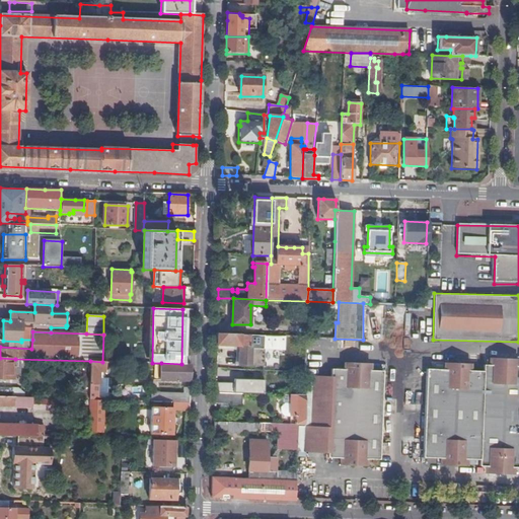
[(217,335),(217,346),(239,347),(238,366),(264,367),(264,366),(265,350),(264,350),(265,336),(217,335)]
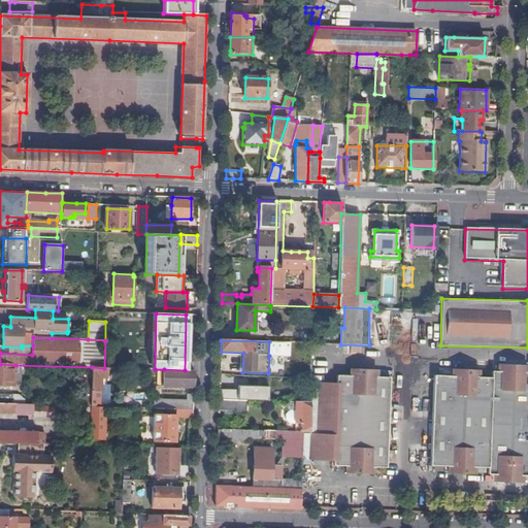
[(269,356),(268,372),(270,372),(272,370),(273,356),(290,356),(290,342),(269,341),(268,356),(269,356)]
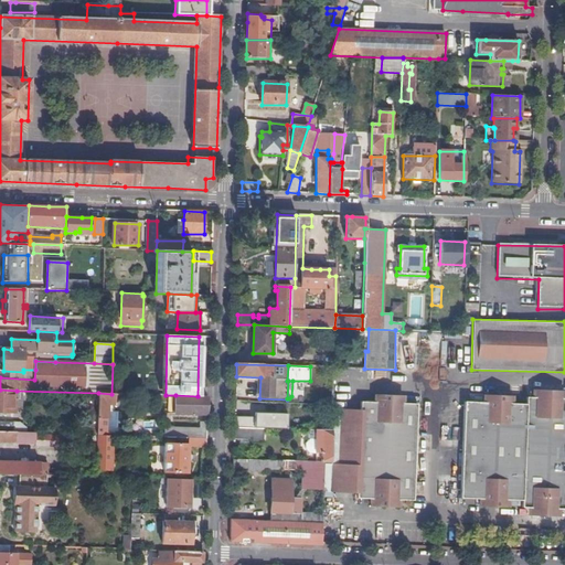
[(0,390),(0,412),(16,413),(16,408),(19,408),(19,402),(16,402),(17,391),(0,390)]
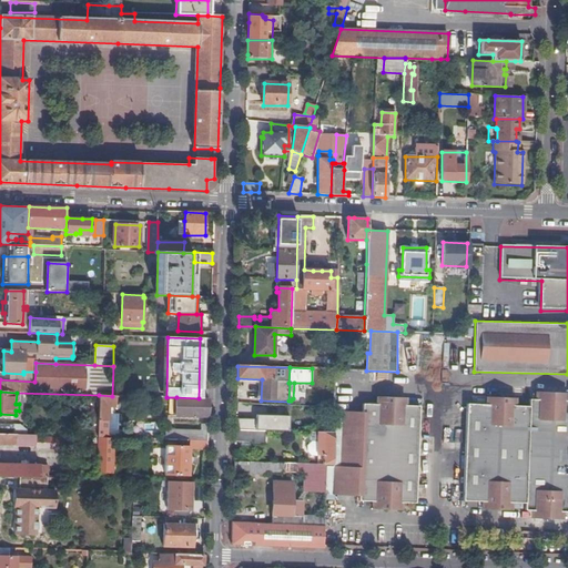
[(98,437),(125,438),(125,433),(119,432),(112,432),(108,430),(109,414),(114,414),(115,399),(122,399),(122,396),(114,395),(112,396),(99,395),(98,434),(98,437)]
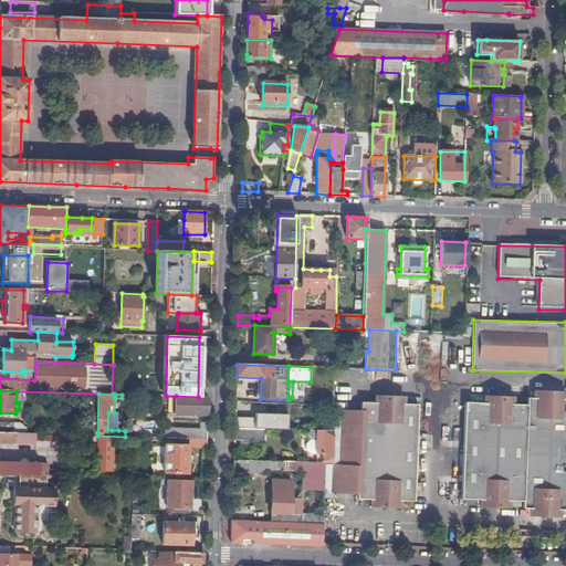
[(208,405),(208,397),(198,397),(176,396),(175,415),(208,415),(208,405)]
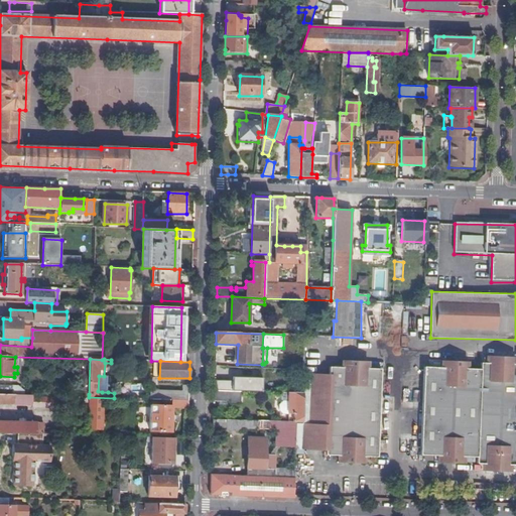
[(330,374),(327,450),(327,455),(339,456),(339,462),(365,463),(365,457),(378,457),(379,424),(381,369),(368,368),(369,362),(343,361),(342,368),(330,367),(330,374)]
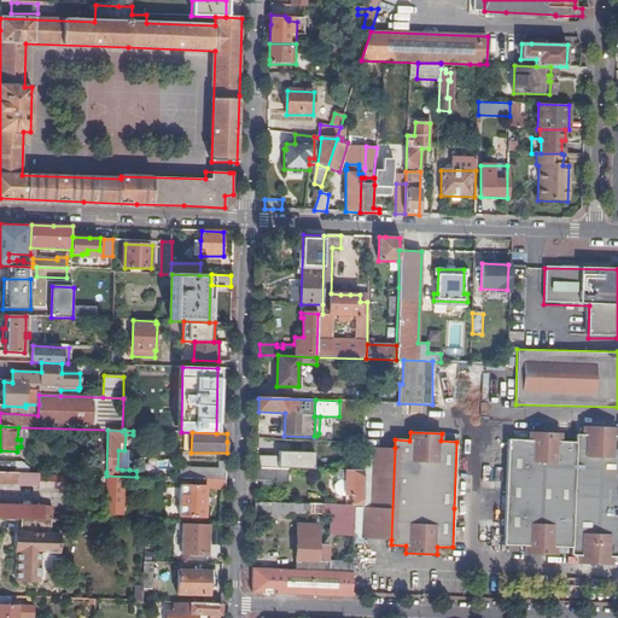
[(529,441),(508,439),(505,544),(525,546),(525,553),(557,554),(557,547),(572,547),(571,555),(617,557),(617,436),(576,435),(576,442),(560,442),(560,433),(530,432),(529,441)]
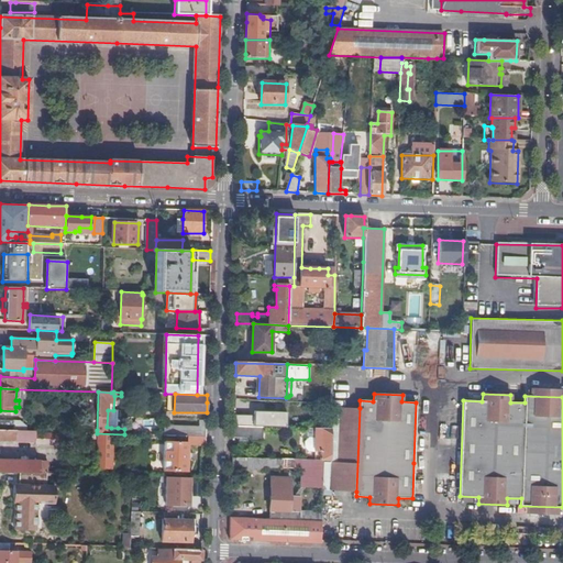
[(323,488),(322,490),(356,492),(360,408),(331,408),(331,423),(331,430),(330,461),(330,462),(323,462),(323,488)]
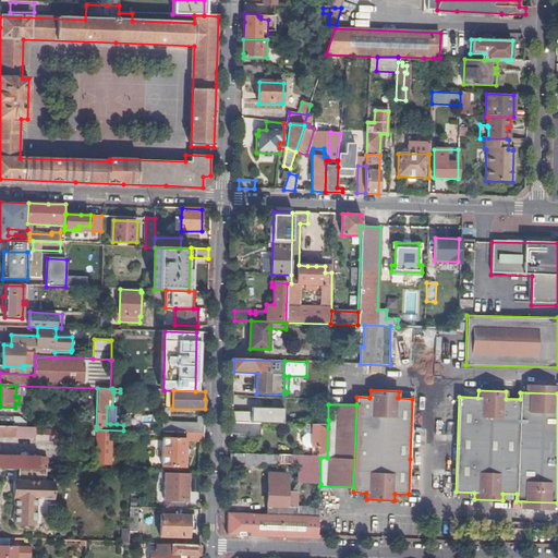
[(110,424),(117,424),(118,408),(112,407),(107,407),(106,423),(110,424)]
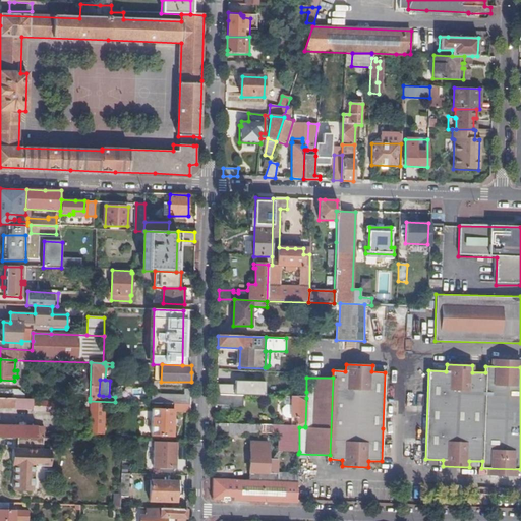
[(216,395),(242,395),(265,396),(266,382),(251,382),(250,385),(217,384),(216,395)]
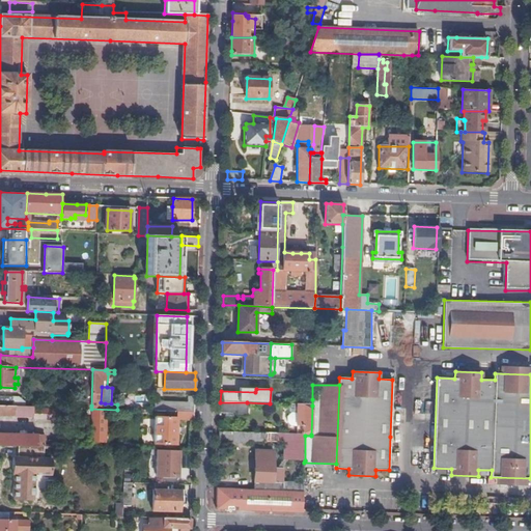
[(0,395),(0,406),(15,407),(19,407),(19,396),(0,395)]
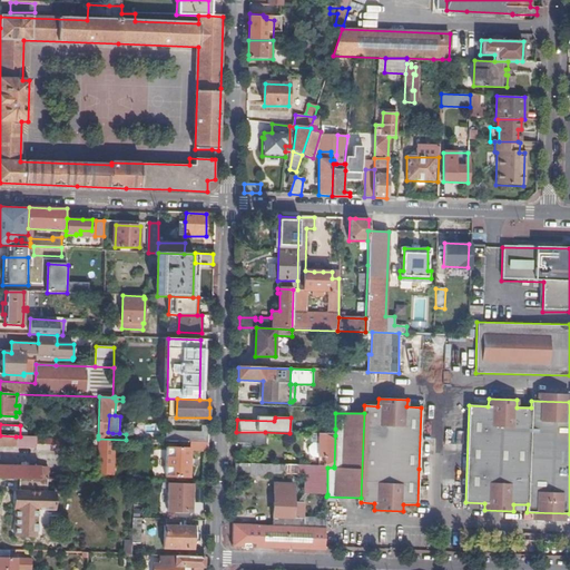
[(208,433),(209,425),(202,425),(202,433),(167,432),(166,441),(190,442),(208,442),(208,433)]
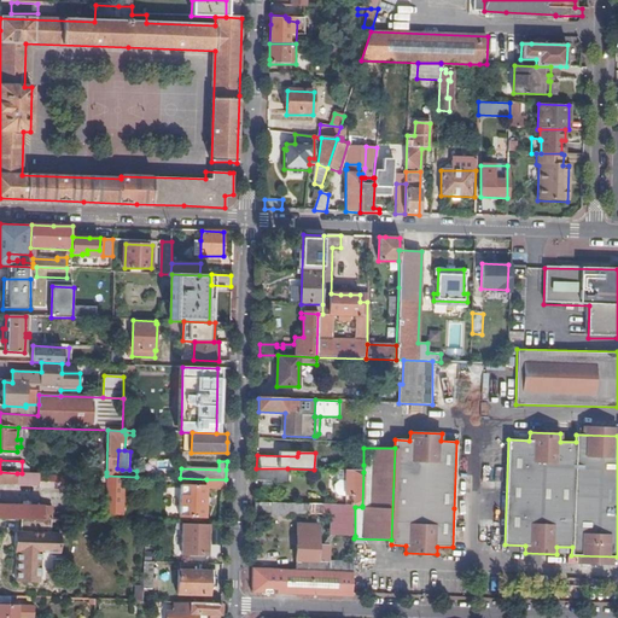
[(256,468),(256,479),(278,482),(277,484),(287,484),(287,468),(256,468)]
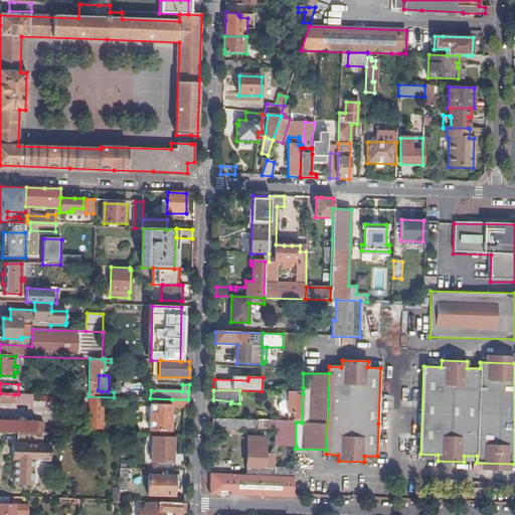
[(288,413),(288,421),(296,421),(302,421),(303,393),(294,392),(287,392),(286,399),(289,399),(289,400),(288,413)]
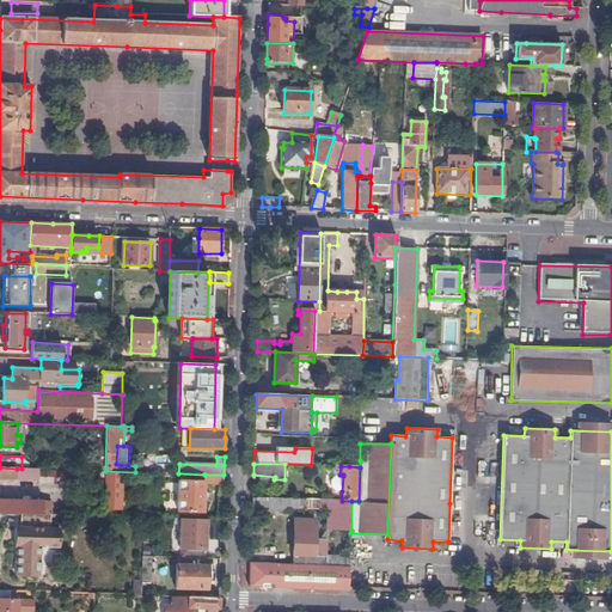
[(0,467),(0,478),(17,479),(17,478),(17,469),(0,467)]
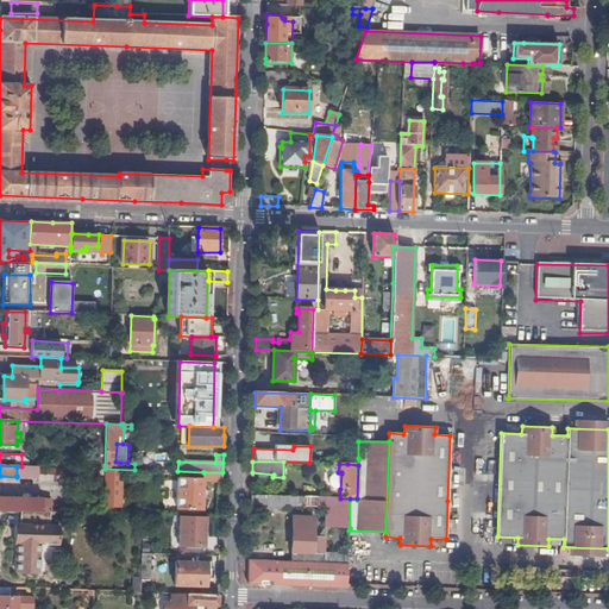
[(17,466),(17,476),(33,476),(33,466),(22,466),(17,466)]
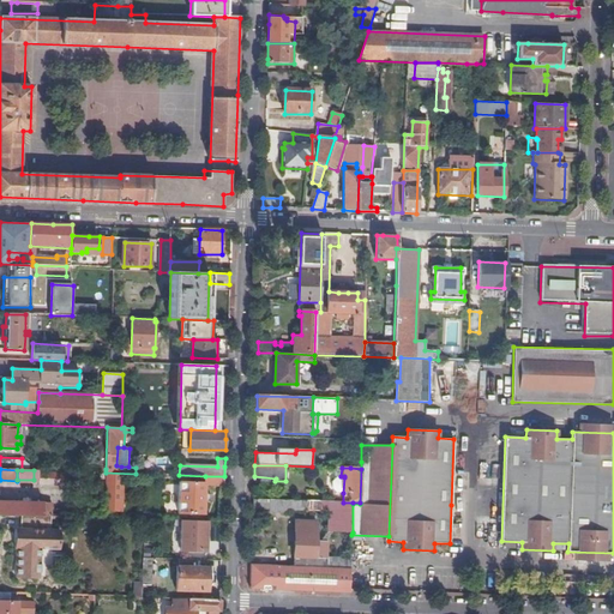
[(106,475),(103,510),(122,511),(124,475),(106,475)]
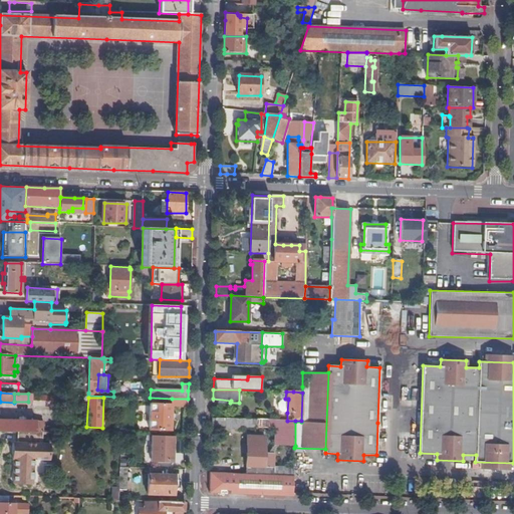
[(188,408),(188,399),(172,399),(172,405),(151,404),(150,430),(171,431),(172,407),(188,408)]
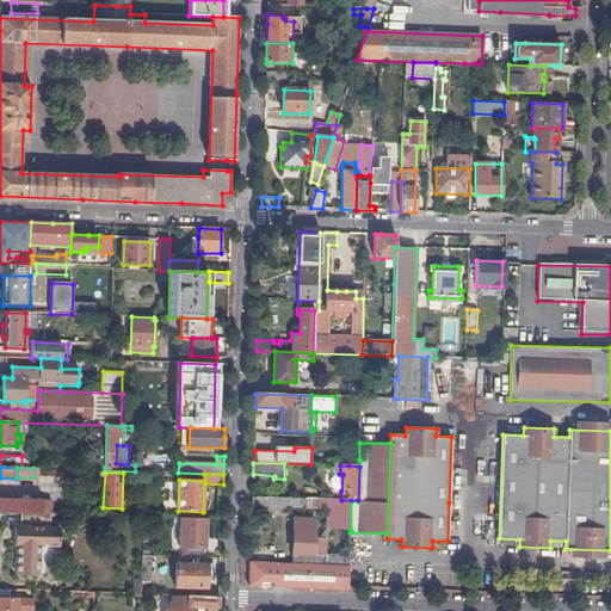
[(335,491),(341,491),(343,475),(335,475),(331,480),(331,486),(335,491)]
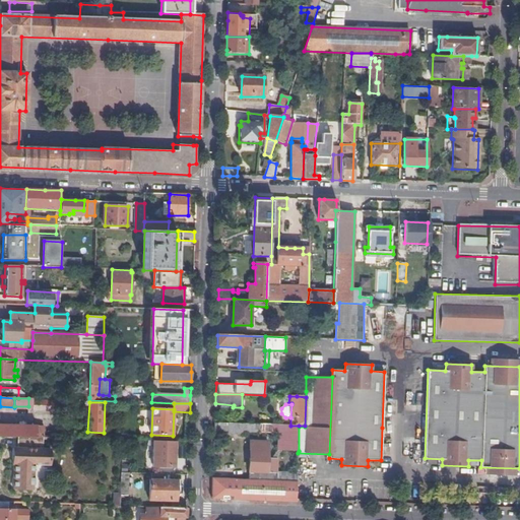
[(214,423),(214,432),(229,432),(229,435),(243,435),(244,433),(261,433),(261,425),(214,423)]
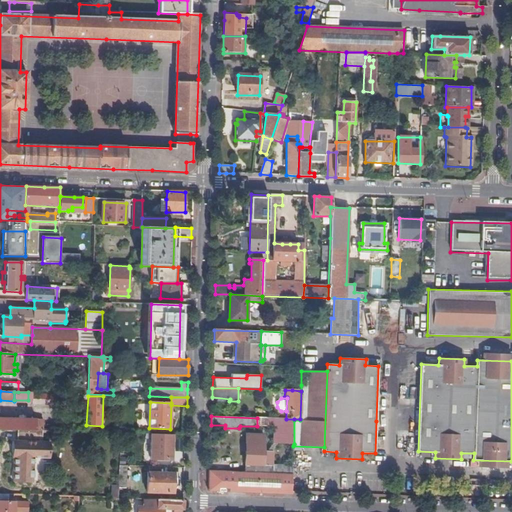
[(0,428),(18,429),(43,430),(43,419),(0,417),(0,428)]
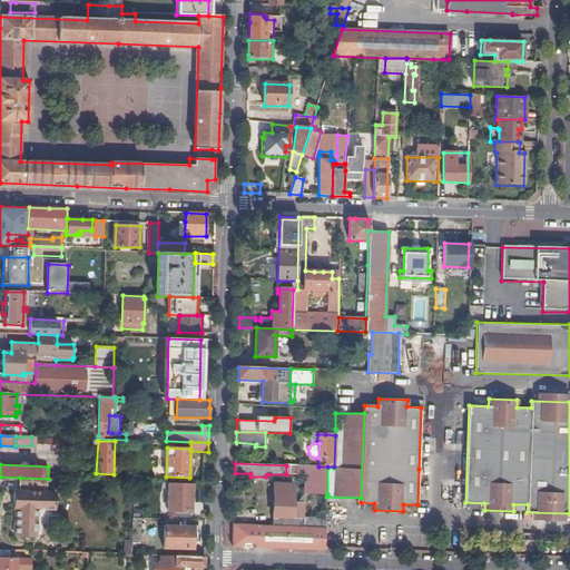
[(306,493),(327,494),(327,468),(327,467),(318,467),(298,465),(298,474),(306,474),(306,493)]
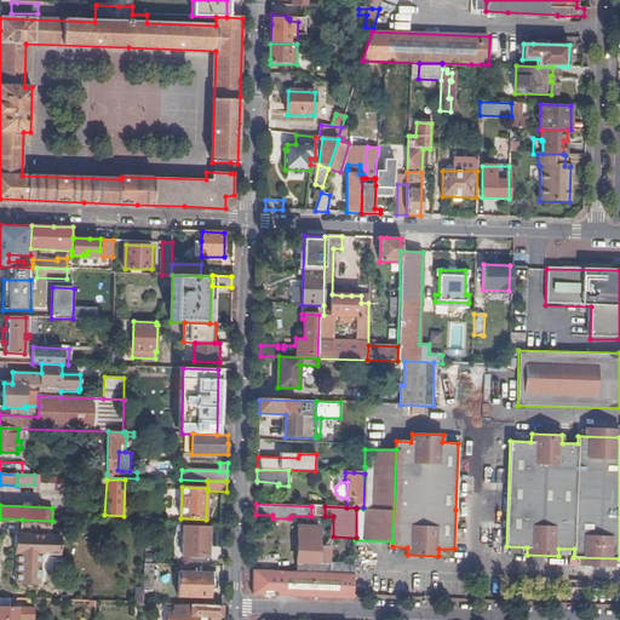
[(52,521),(22,520),(22,535),(18,535),(18,554),(17,584),(41,584),(42,554),(61,555),(62,537),(52,535),(52,521)]
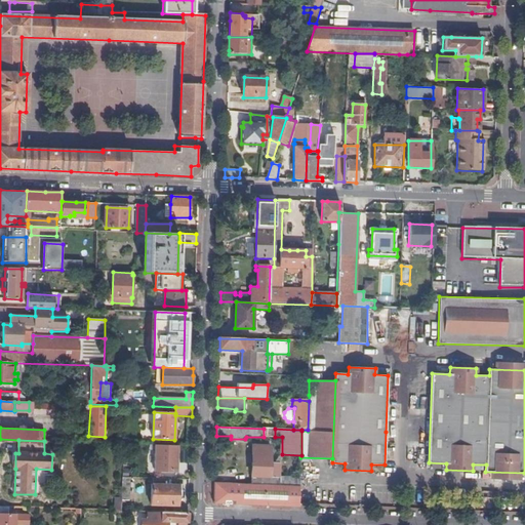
[(176,472),(177,446),(156,445),(155,471),(176,472)]
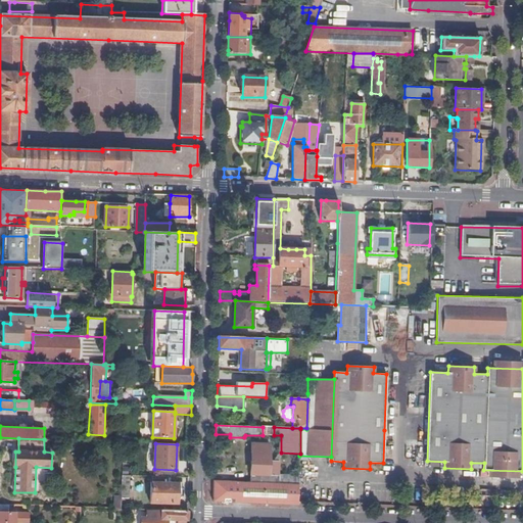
[(250,482),(298,484),(299,477),(280,476),(280,463),(269,463),(270,444),(251,444),(250,482)]
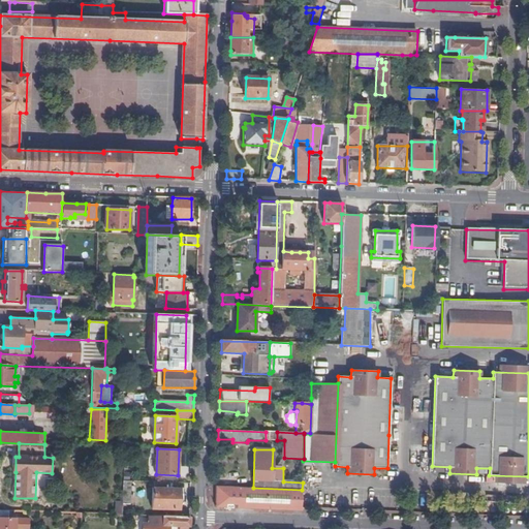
[(131,505),(131,481),(123,480),(123,505),(131,505)]
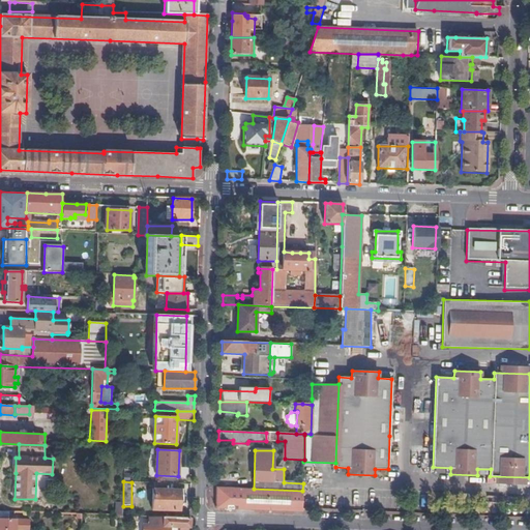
[(180,510),(180,483),(153,483),(153,509),(180,510)]
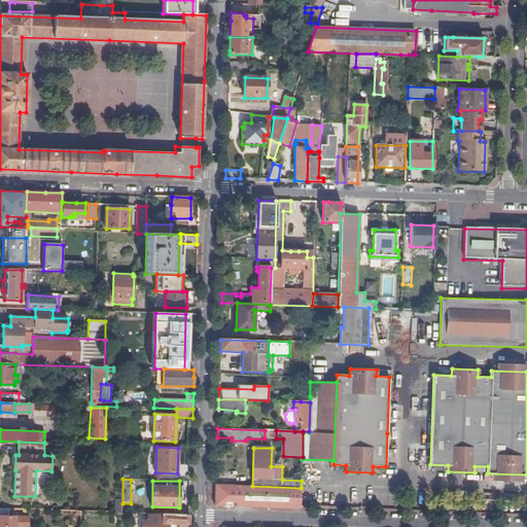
[(215,505),(301,508),(301,488),(252,486),(215,485),(215,505)]
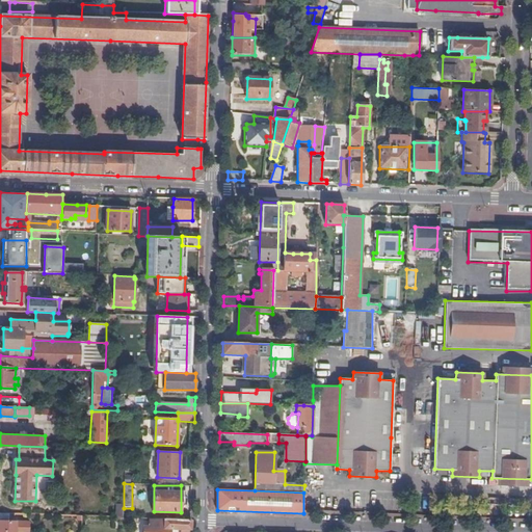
[(0,512),(0,531),(29,531),(29,522),(9,521),(9,513),(0,512)]
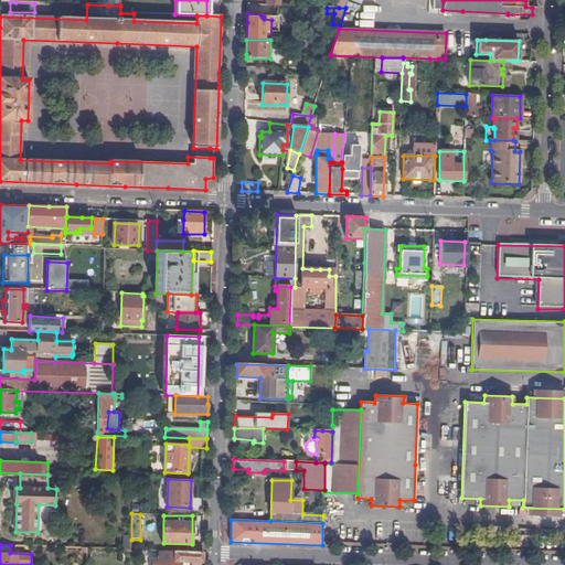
[(202,564),(203,552),(159,551),(159,561),(152,561),(152,564),(179,564),(180,561),(192,562),(192,564),(202,564)]
